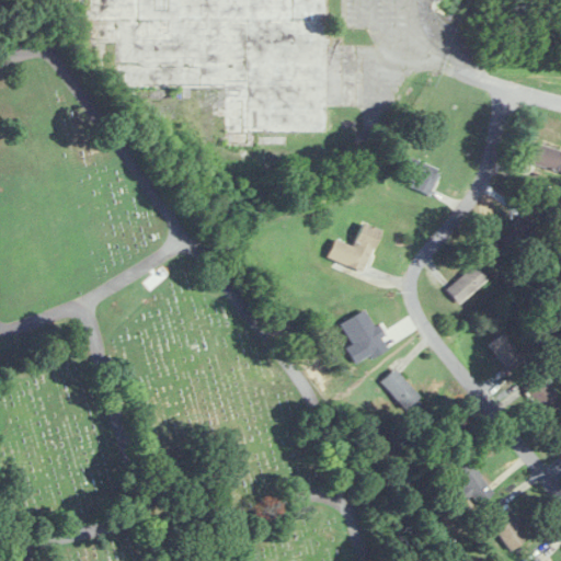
[(70,0),(71,21),(93,21),(93,44),(115,44),(116,90),(226,89),(226,134),(329,132),(327,0),(70,0)]
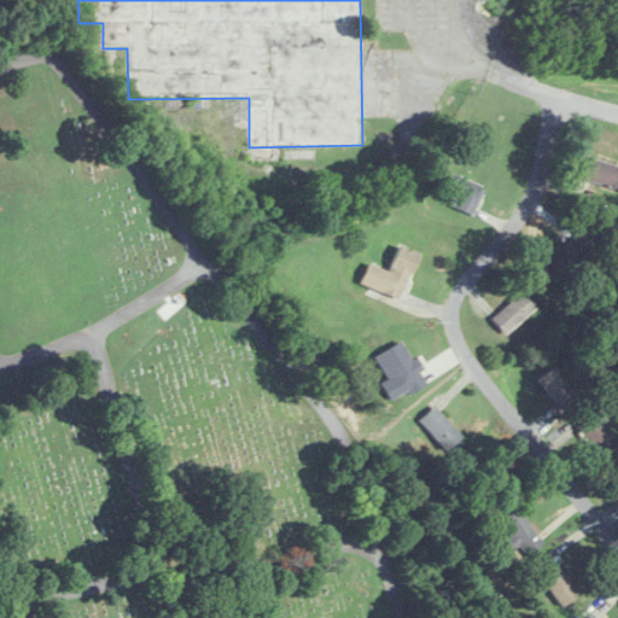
[(617,167),(588,159),(582,181),(617,191),(617,167)]
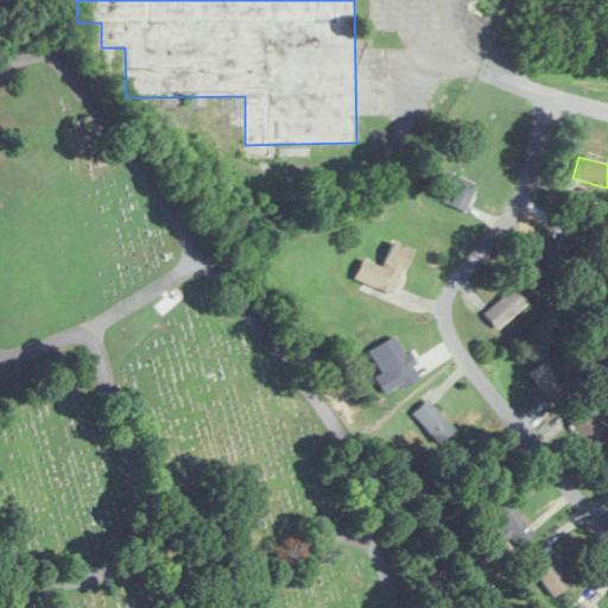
[(477,184),(445,170),(436,190),(449,197),(447,203),(464,211),(477,184)]
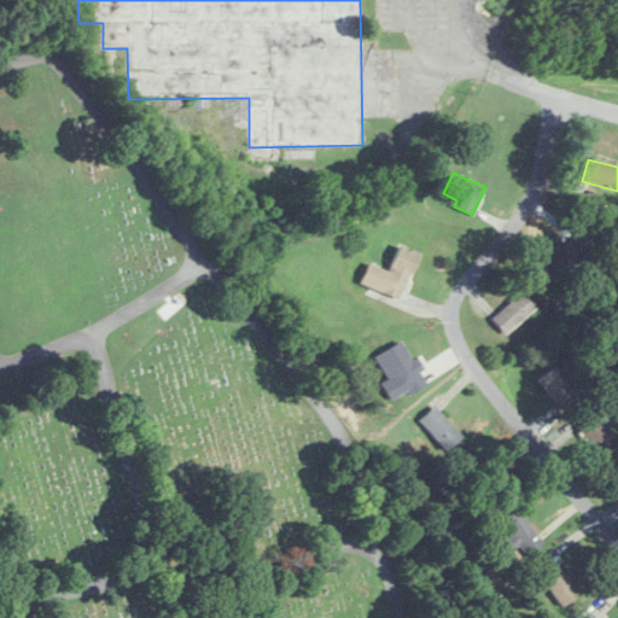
[(380,291),(402,299),(420,254),(398,245),(380,291)]
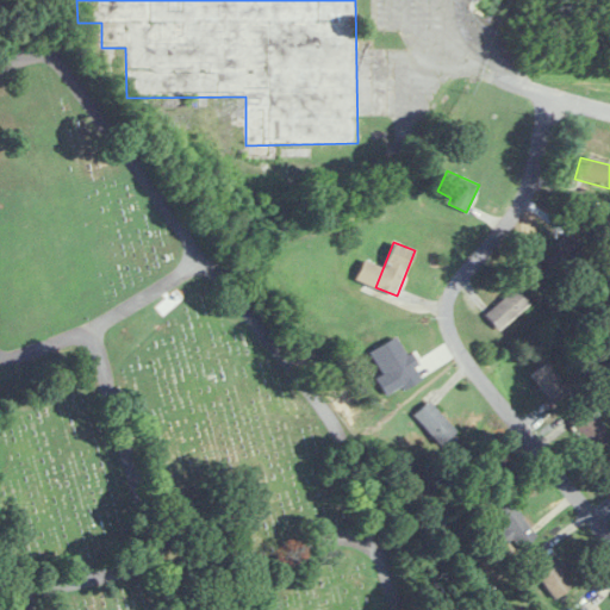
[(486,313),(502,329),(528,302),(514,286),(486,313)]
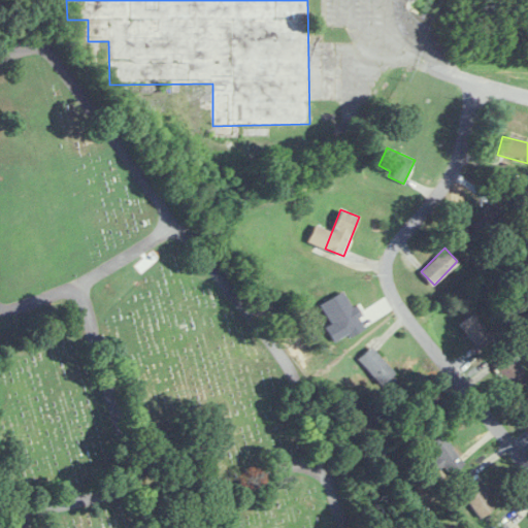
[(458,326),(480,351),(494,338),(472,314),(458,326)]
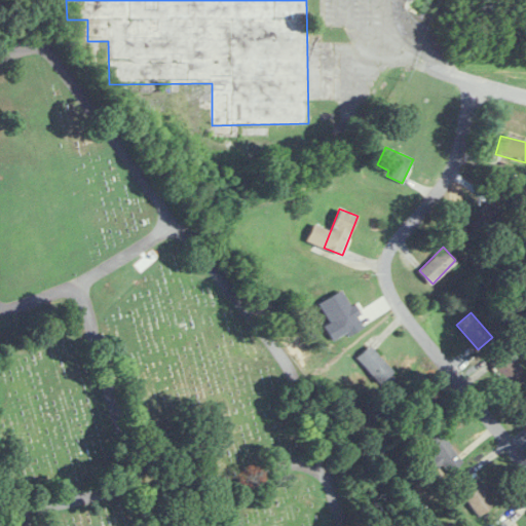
[(380,383),(393,372),(370,346),(357,359),(380,383)]
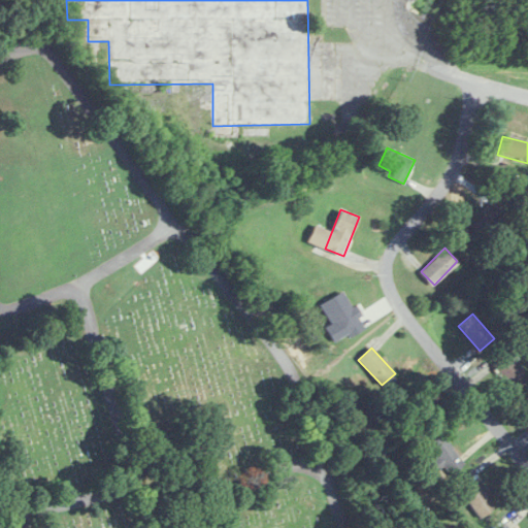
[(425,444),(447,470),(461,458),(440,432),(425,444)]
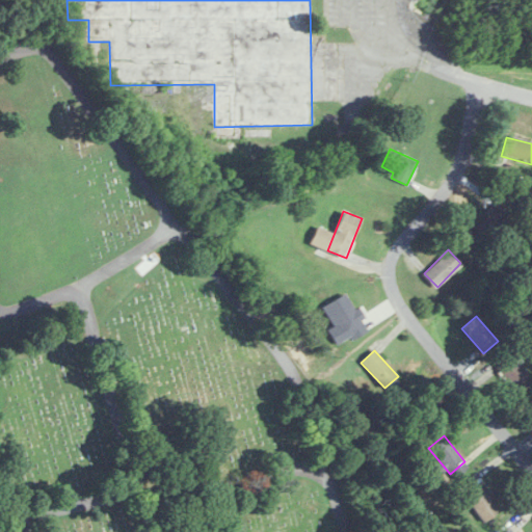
[(498,511),(481,485),(464,497),(481,523),(498,511)]
